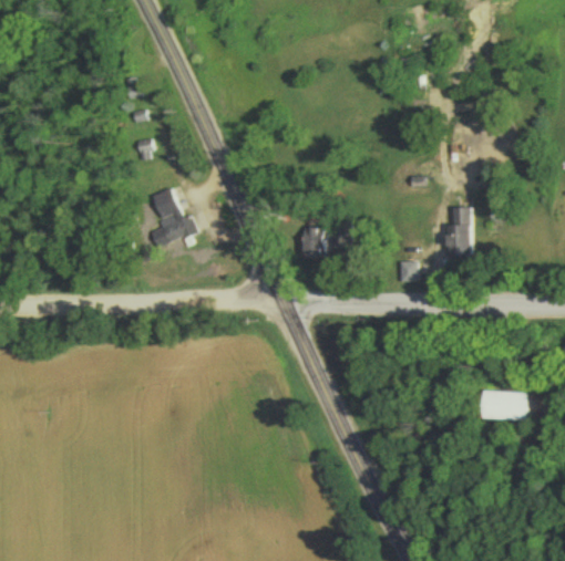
[(130,99),(140,95),(133,76),(122,81),(130,99)]
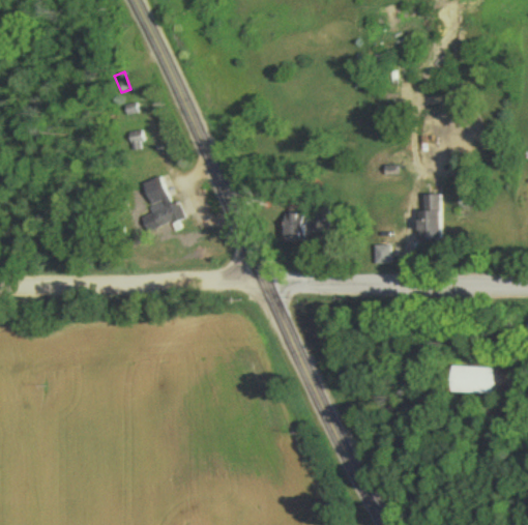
[(125,135),(129,147),(141,144),(137,130),(125,135)]
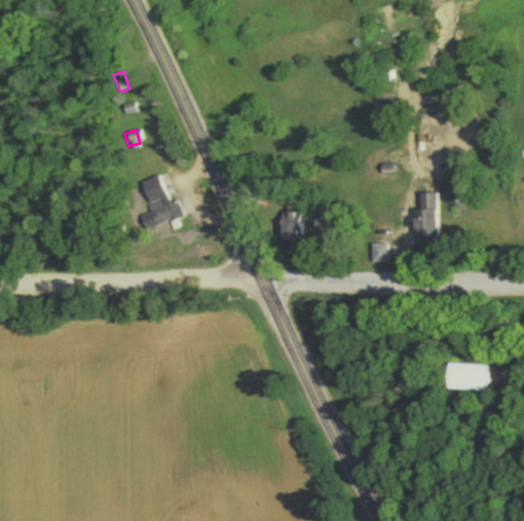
[(166,201),(156,175),(138,183),(149,212),(138,216),(144,231),(181,216),(174,198),(166,201)]
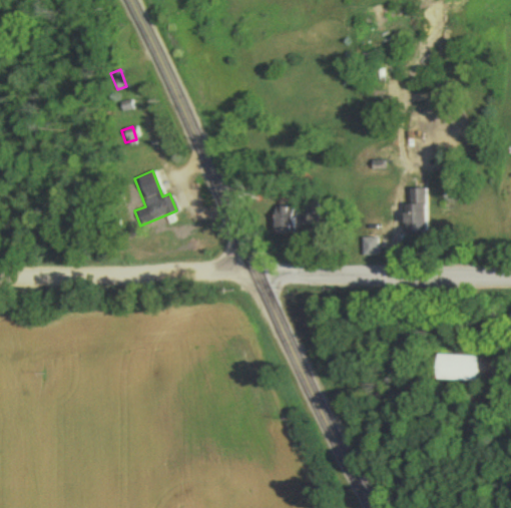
[(403,204),(403,235),(425,235),(425,187),(408,187),(408,204),(403,204)]
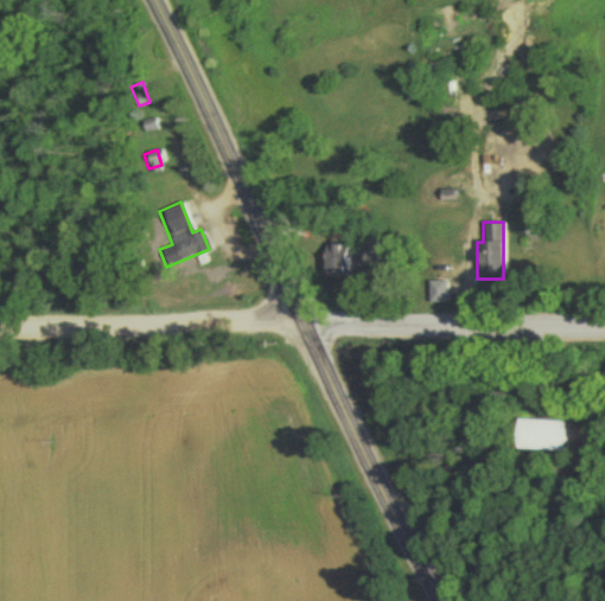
[(323,273),(350,273),(350,243),(323,243),(323,273)]
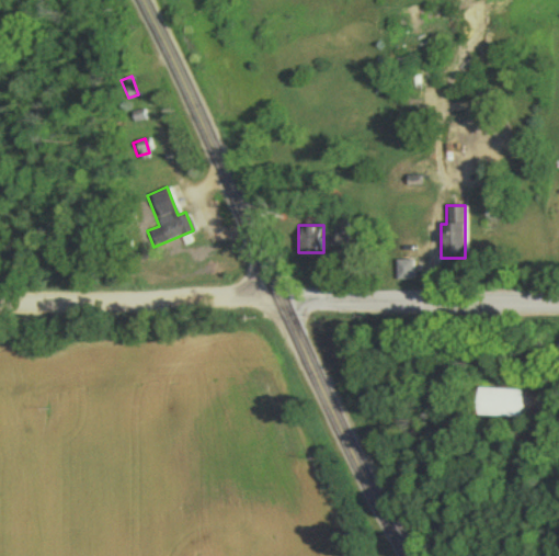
[(396,260),(396,280),(411,280),(411,260),(396,260)]
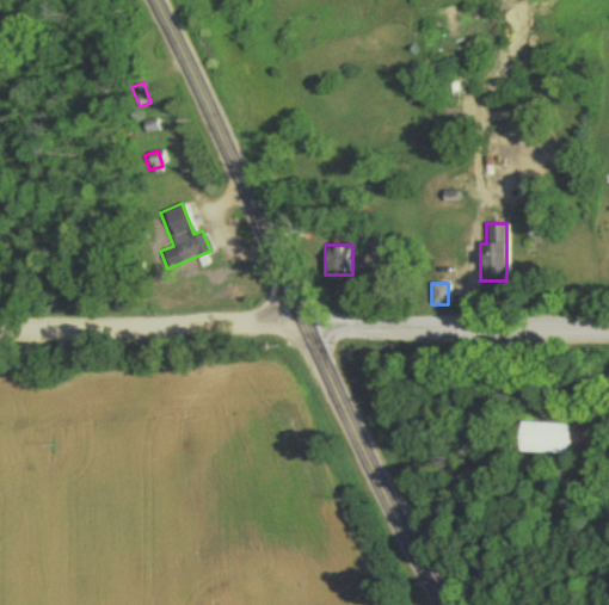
[(566,451),(566,421),(518,421),(518,451),(566,451)]
